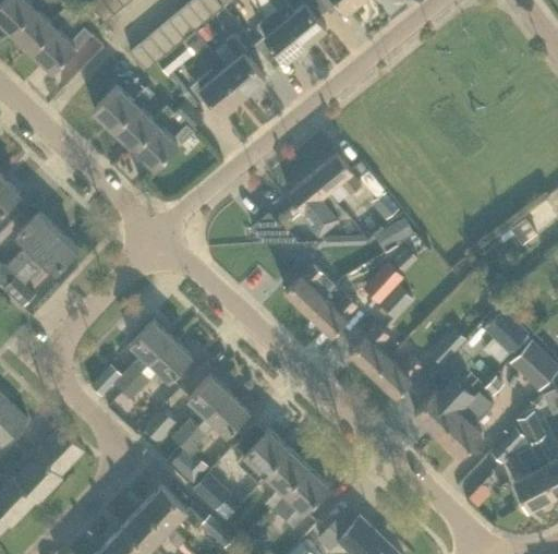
[(3,0),(0,4),(0,22),(12,34),(36,9),(38,11),(48,0),(34,0),(31,4),(25,0),(3,0)]
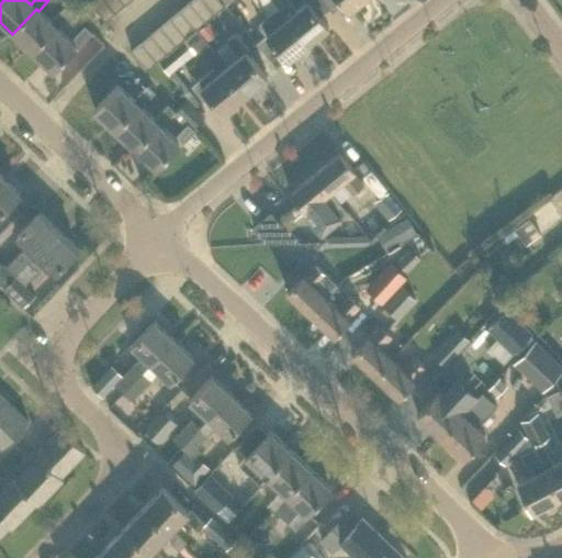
[(94,0),(89,4),(104,23),(114,15),(101,0),(94,0)]
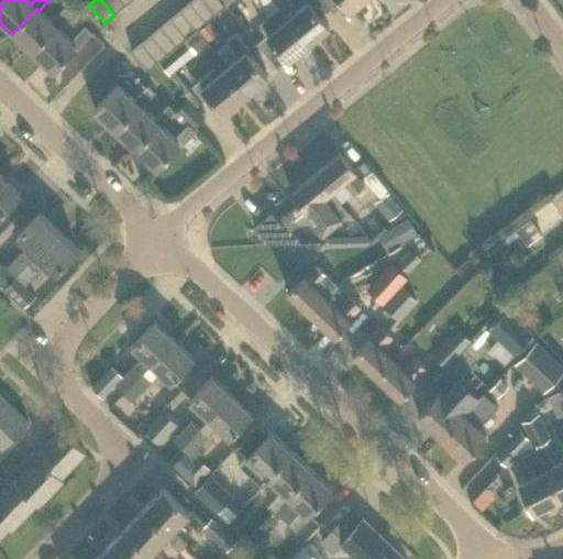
[(101,0),(114,15),(124,8),(118,0),(101,0)]
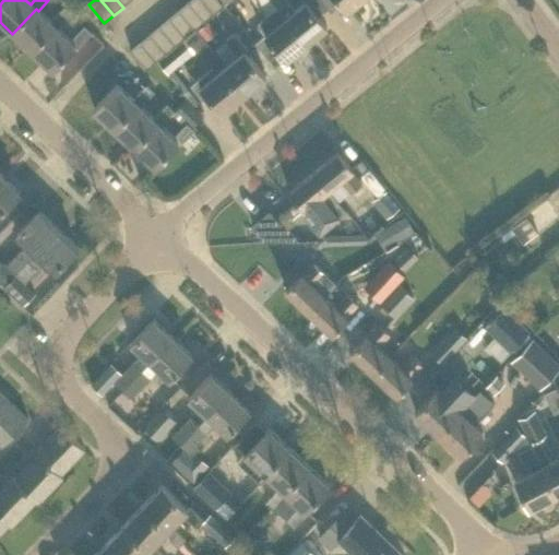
[(199,0),(197,0),(189,7),(204,25),(214,18),(199,0)]
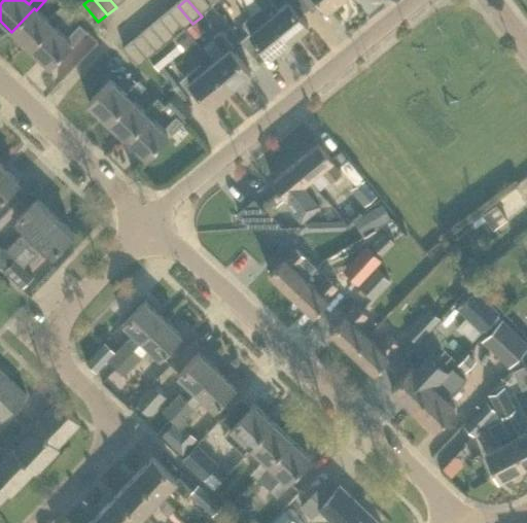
[(211,8),(204,0),(187,0),(202,16),(211,8)]
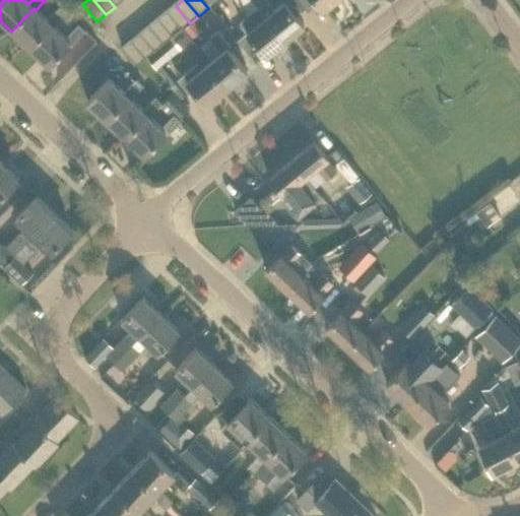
[(263,0),(249,0),(258,10),(284,43),(304,26),(284,3),(273,12),(263,0)]
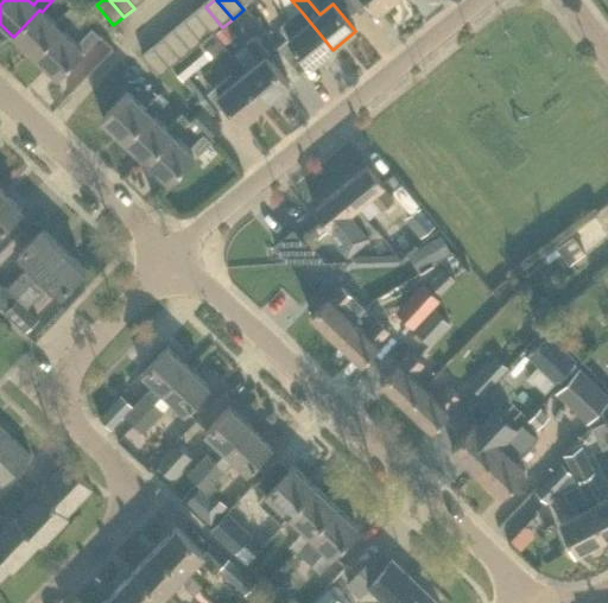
[(393,0),(366,0),(378,13),(393,0)]
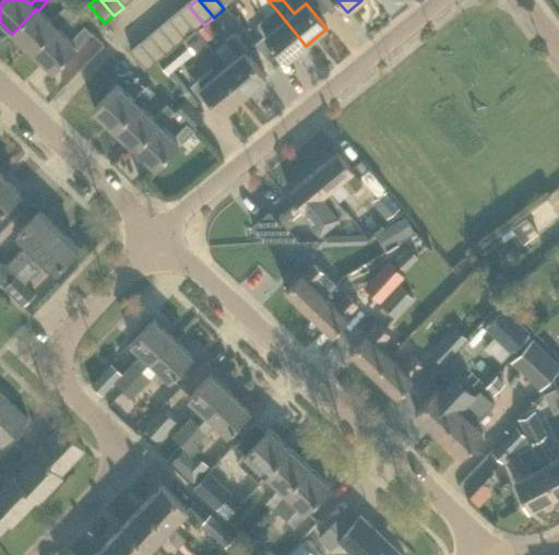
[(194,33),(204,25),(189,7),(179,14),(194,33)]
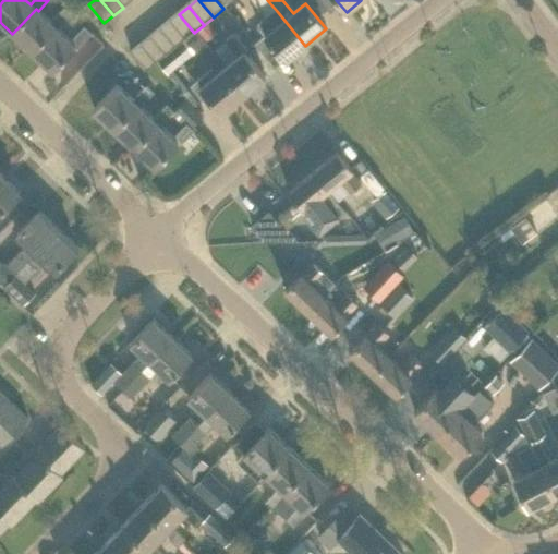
[(32,52),(55,28),(58,31),(71,16),(64,10),(51,24),(38,11),(36,9),(12,34),(32,52)]
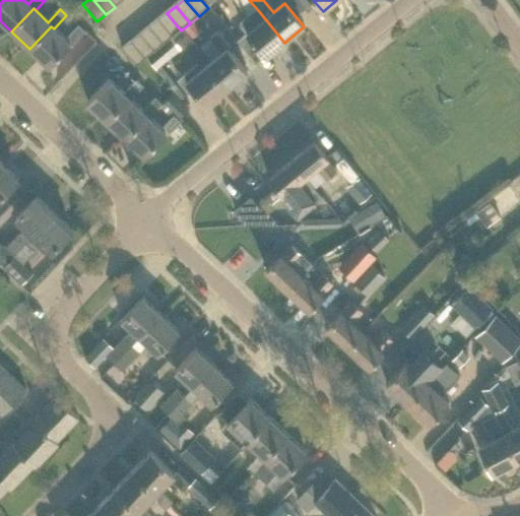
[(260,52),(265,58),(284,43),(258,10),(250,16),(248,17),(240,24),(241,27),(247,36),(238,43),(251,59),(260,52)]
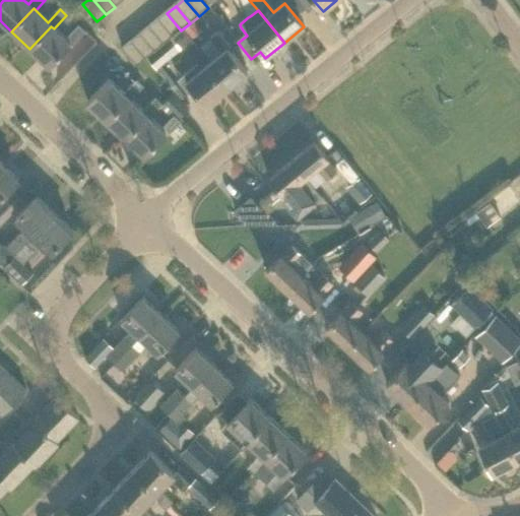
[(172,38),(181,30),(167,13),(157,20),(172,38)]
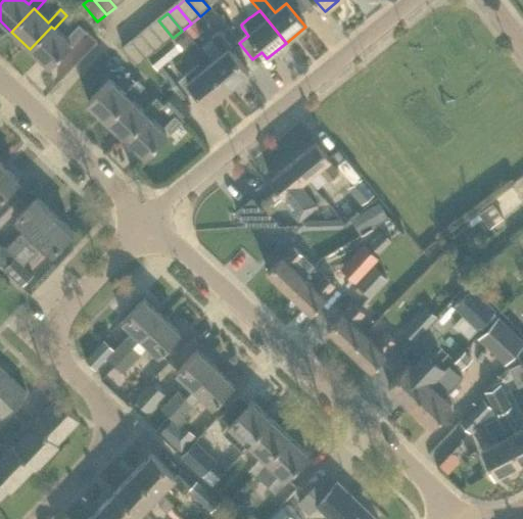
[(173,38),(158,20),(149,28),(163,46),(173,38)]
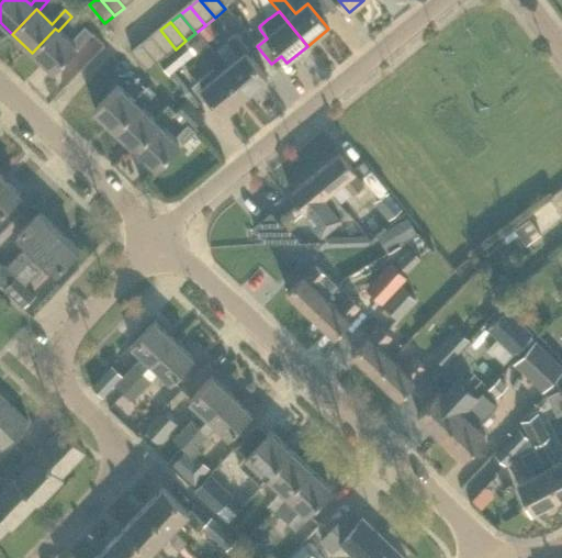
[(200,33),(209,44),(218,36),(210,25),(200,33)]
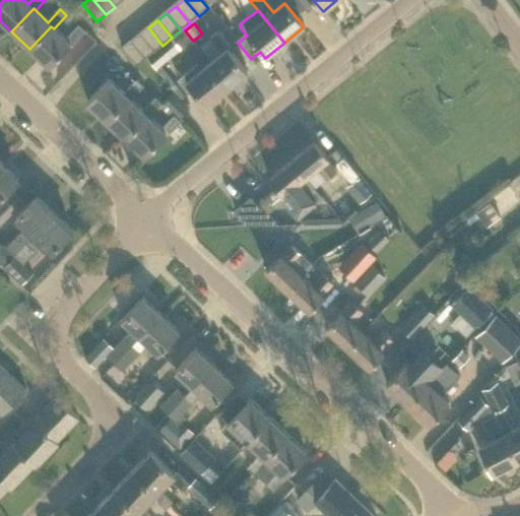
[(51,26),(29,49),(49,67),(69,46),(71,48),(84,34),(78,27),(65,40),(54,28),(51,26)]
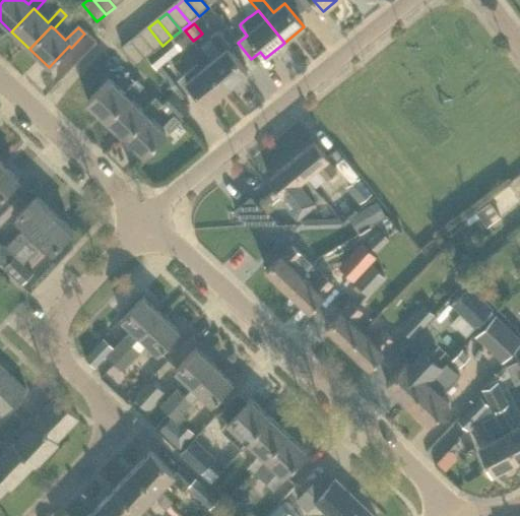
[(153,53),(163,46),(148,27),(139,36),(153,53)]
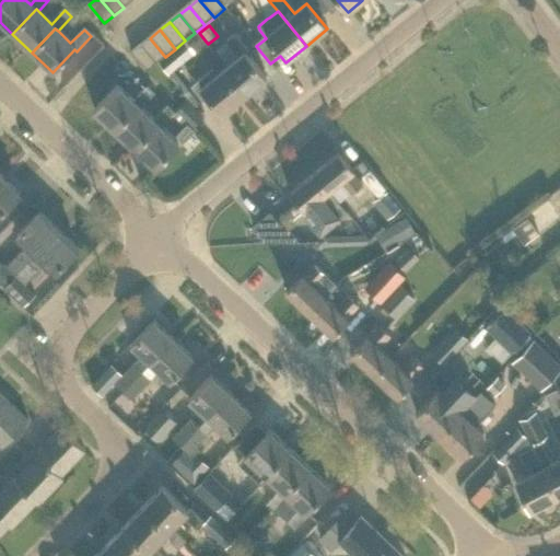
[(213,71),(191,89),(202,103),(208,99),(222,115),(244,97),(223,71),(225,68),(213,53),(197,34),(185,44),(202,65),(206,61),(213,71)]
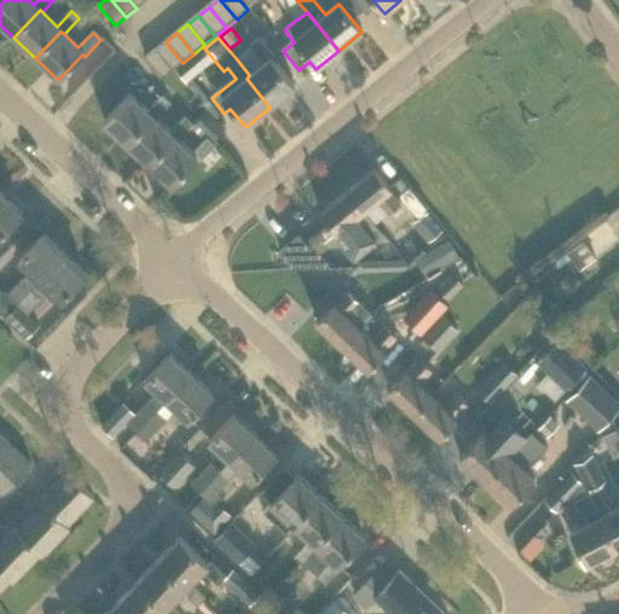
[(249,75),(247,79),(270,108),(294,87),(271,59),(273,57),(259,39),(250,46),(265,63),(249,75)]
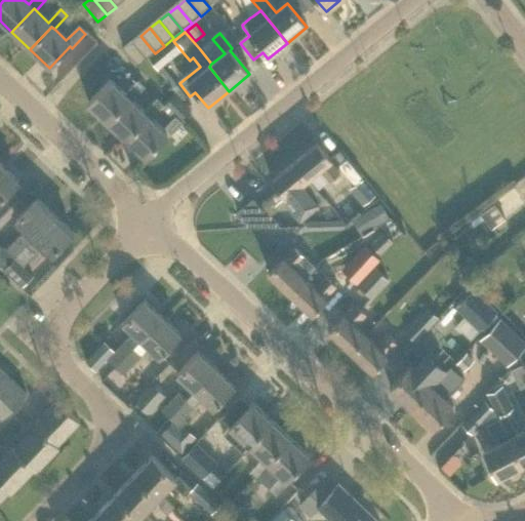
[(140,36),(132,43),(147,61),(155,53),(140,36)]
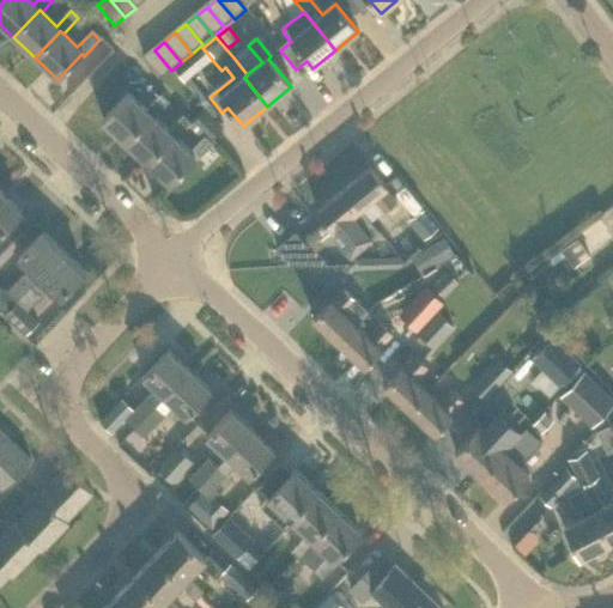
[(161,79),(171,71),(155,50),(144,59),(161,79)]
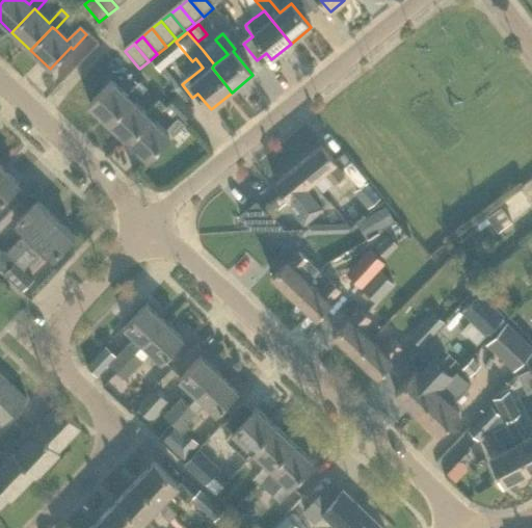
[(166,47),(151,60),(158,70),(175,57),(166,47)]
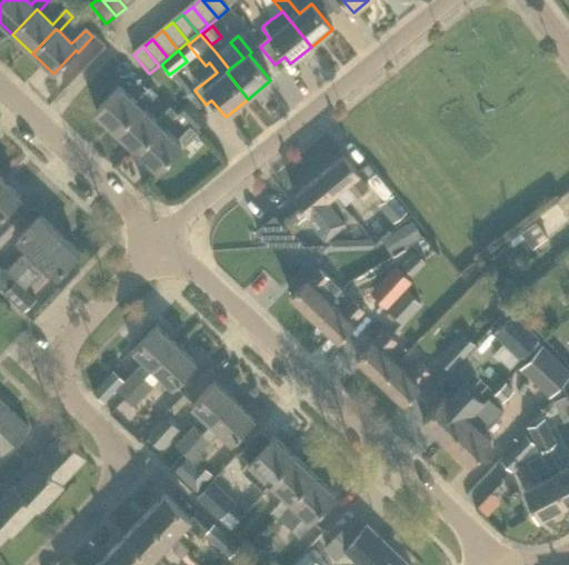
[(96,114),(117,134),(141,108),(143,110),(157,96),(150,90),(137,105),(119,88),(96,114)]
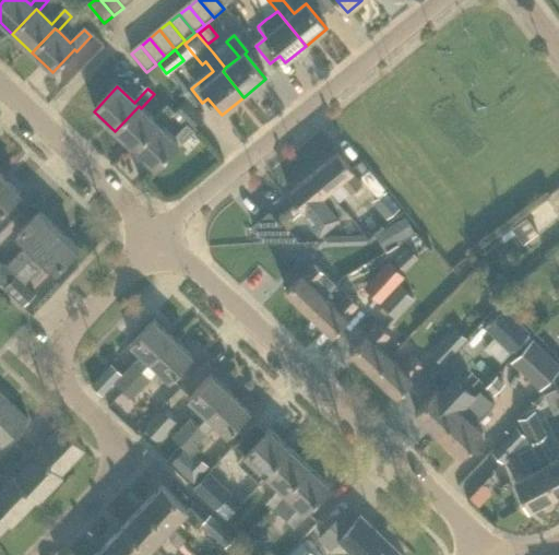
[(202,118),(188,105),(187,103),(174,117),(181,125),(185,121),(192,128),(201,119),(202,118)]
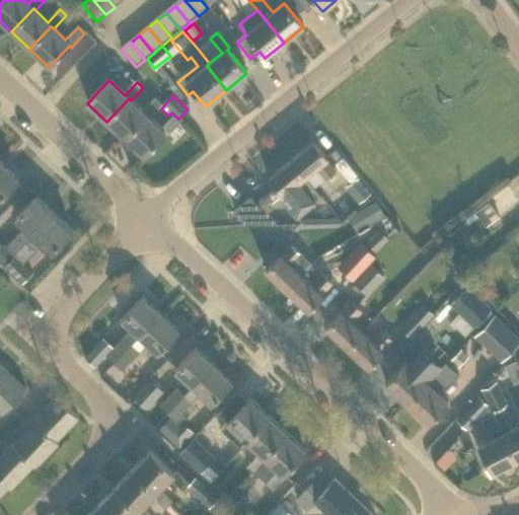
[(131,100),(129,98),(106,122),(125,140),(147,117),(149,119),(162,105),(155,99),(143,113),(131,100)]
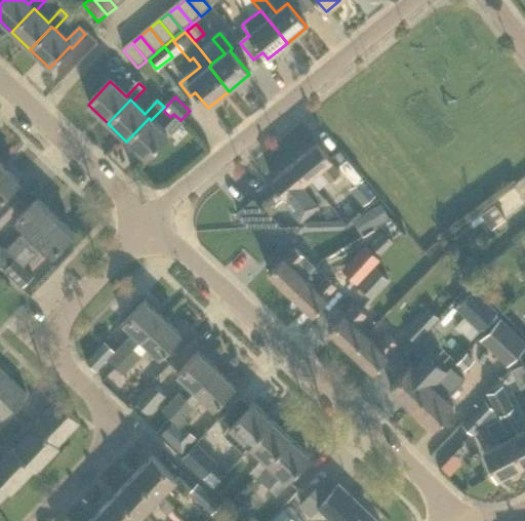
[(163,131),(151,120),(149,118),(126,142),(146,159),(166,136),(169,138),(183,125),(175,118),(163,131)]
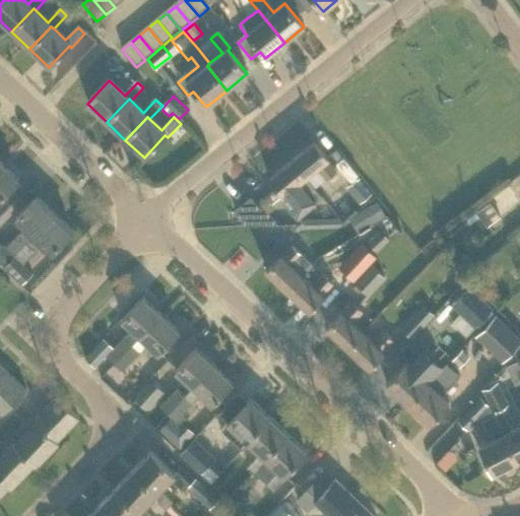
[(314,144),(291,163),(305,179),(315,171),(325,183),(336,174),(326,162),(327,160),(314,144)]
